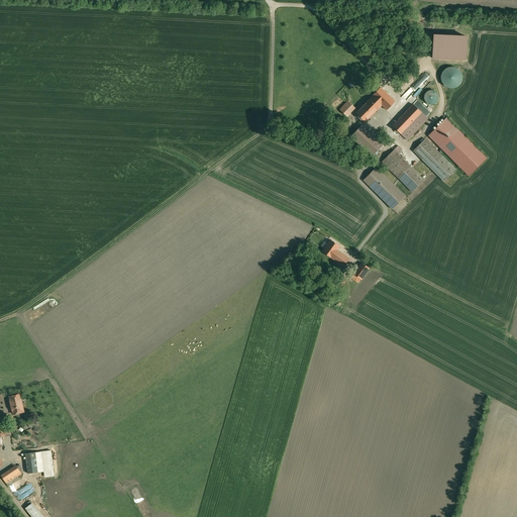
[(461,89),(466,70),(447,66),(443,85),(461,89)]
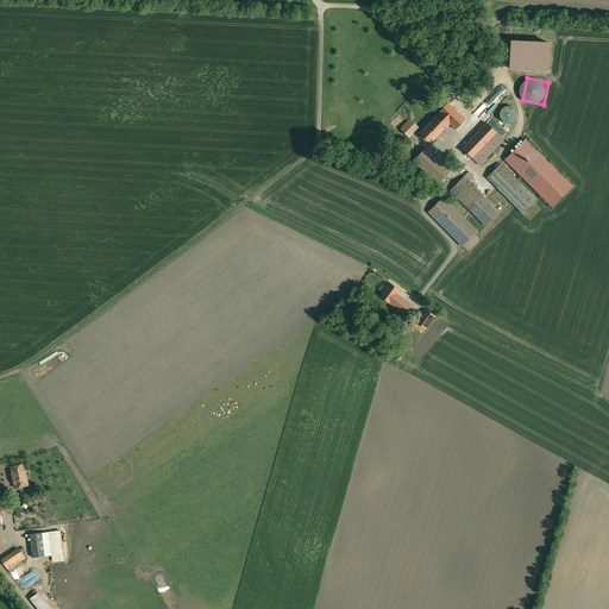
[(465,119),(449,102),(434,118),(439,121),(439,123),(445,129),(450,124),(456,130),(465,119)]
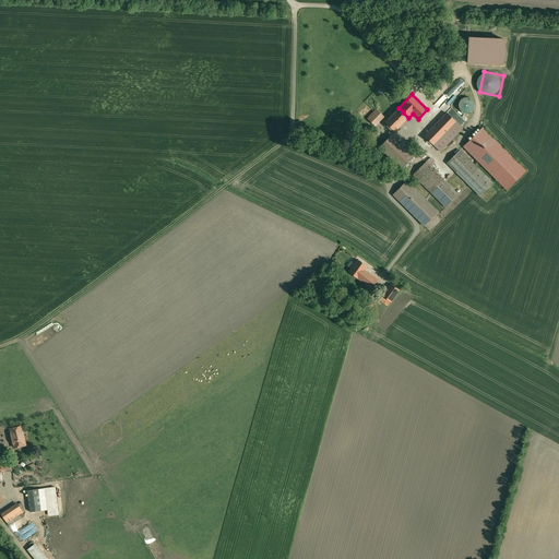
[(474,97),(461,100),(463,114),(477,110),(474,97)]
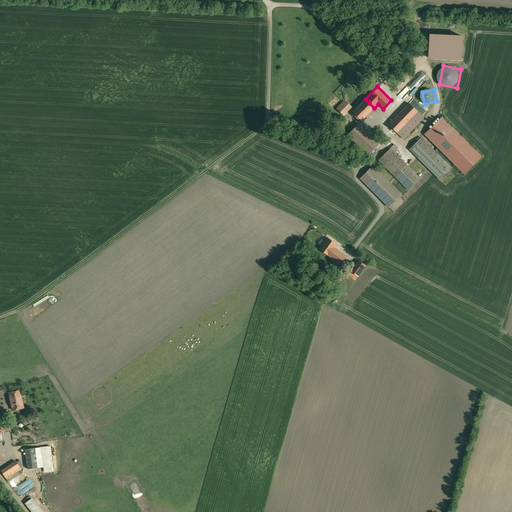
[(365,99),(353,111),(362,120),(368,113),(369,114),(374,108),(369,103),(369,102),(365,99)]
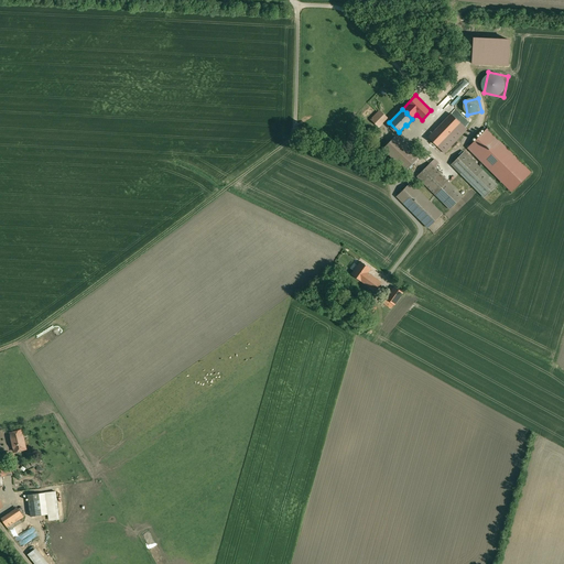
[(466,128),(451,114),(429,138),(437,147),(445,140),(449,144),(466,128)]
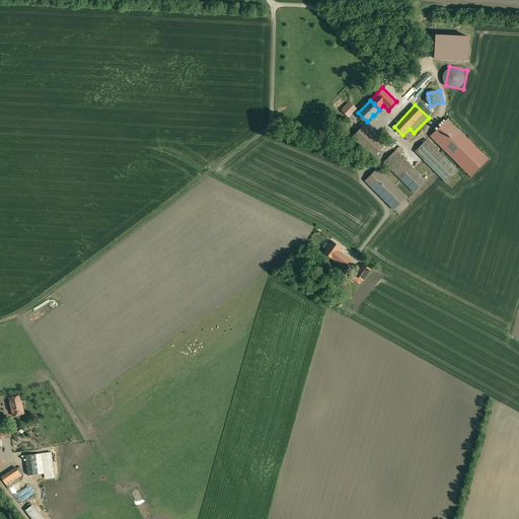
[(489,158),(448,119),(430,137),(470,176),(489,158)]
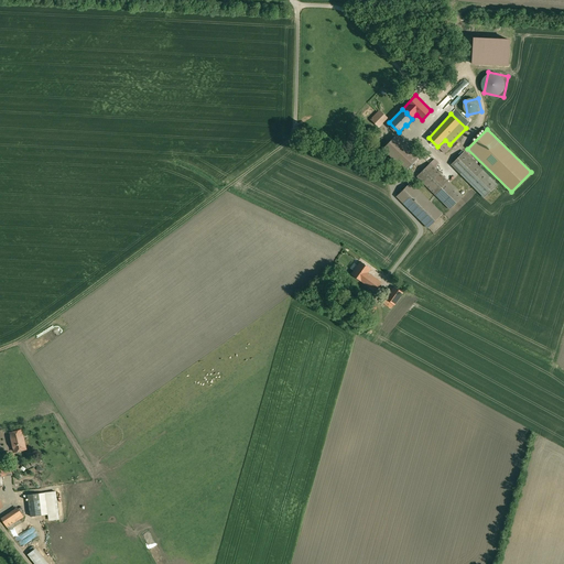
[(419,156),(398,136),(392,141),(384,148),(390,153),(392,151),(408,167),(419,156)]
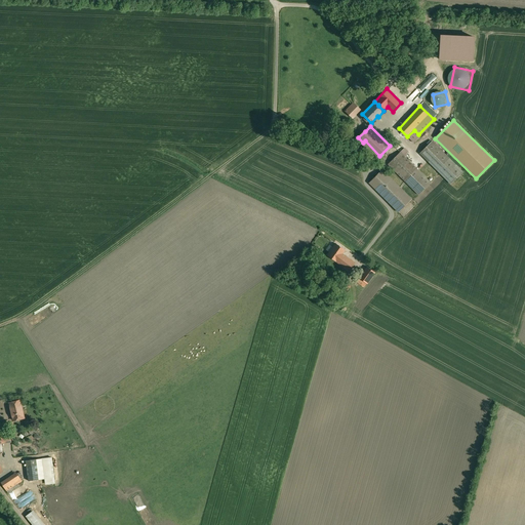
[(432,142),(420,153),(438,170),(449,159),(432,142)]
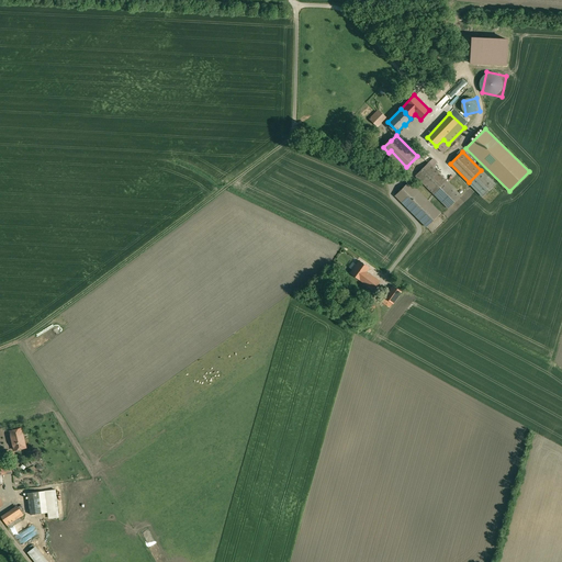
[(446,181),(428,164),(416,176),(434,193),(446,181)]
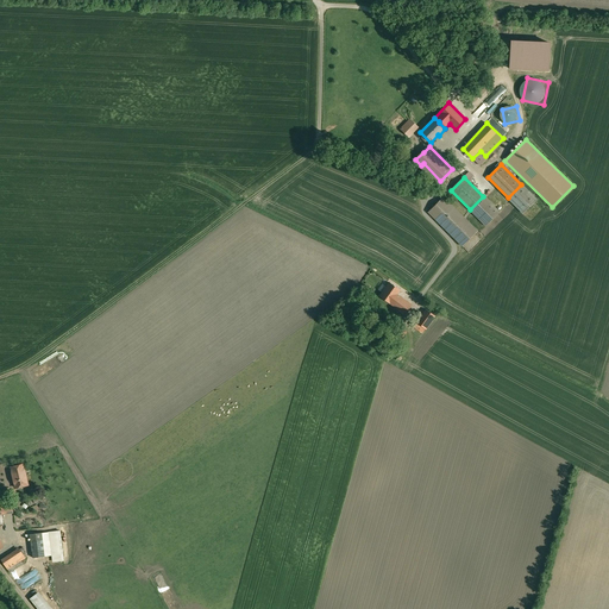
[(537,200),(521,184),(508,198),(523,213),(537,200)]
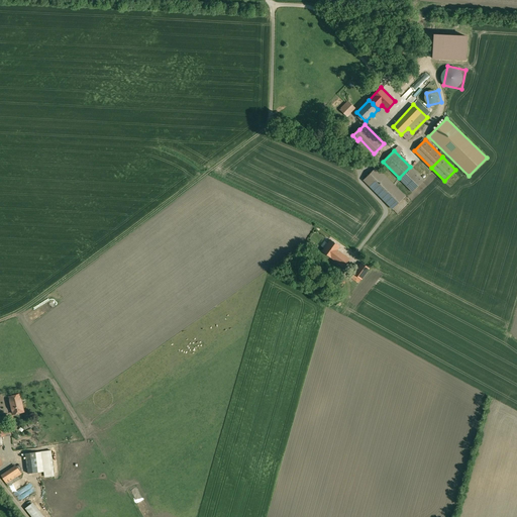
[(405,196),(377,168),(364,180),(393,209),(405,196)]
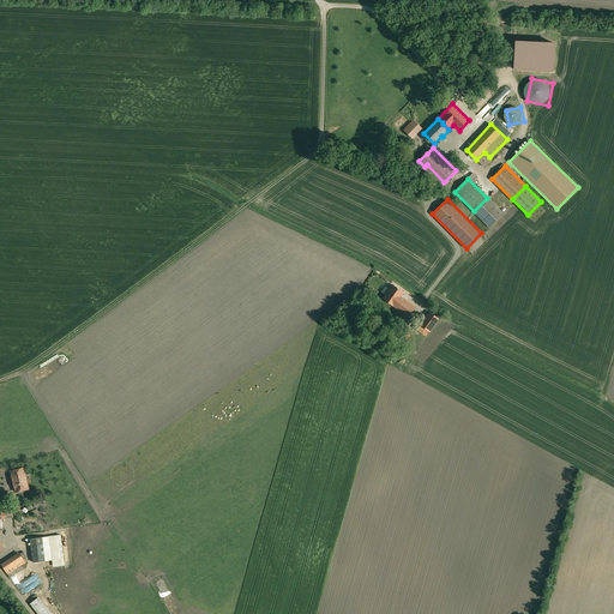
[(540,212),(543,216),(549,209),(542,203),(534,212),(537,216),(540,212)]
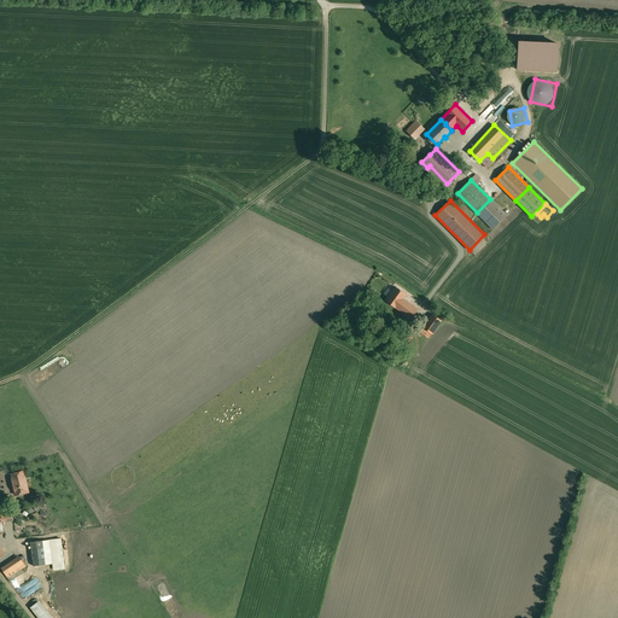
[(406,295),(396,287),(385,301),(396,308),(401,310),(407,302),(403,298),(406,295)]
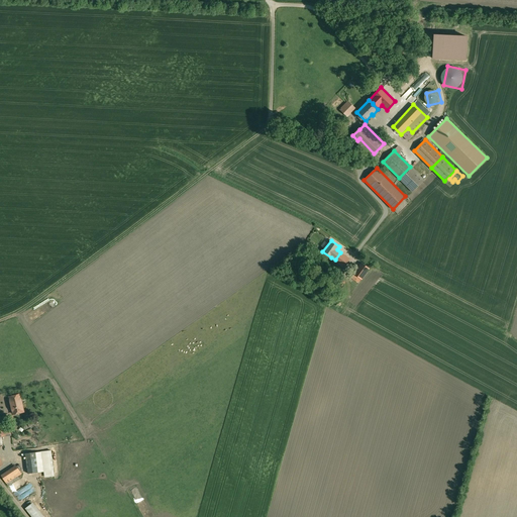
[(340,252),(335,260),(344,267),(349,259),(340,252)]
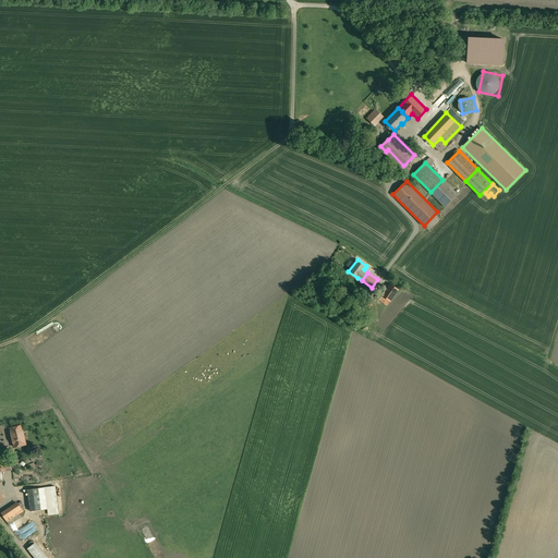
[(390,283),(379,300),(387,305),(399,289),(390,283)]
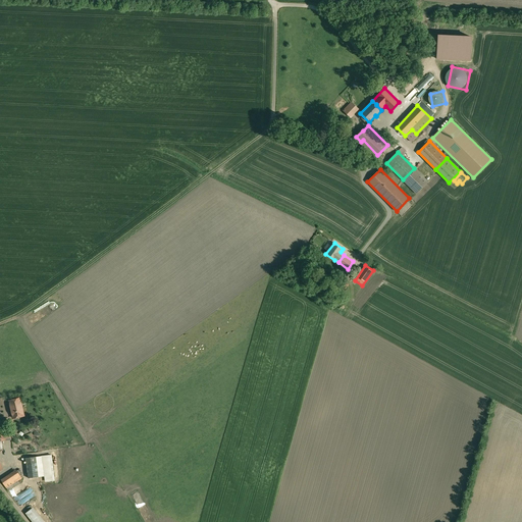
[(20,398),(9,401),(13,418),(23,416),(20,398)]
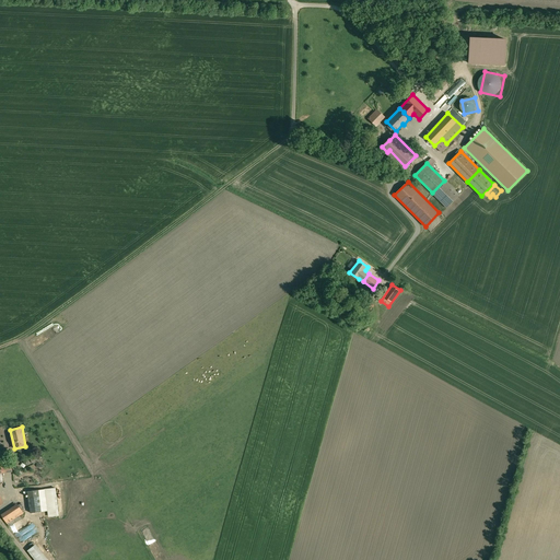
[(38,490),(27,491),(31,513),(42,512),(38,490)]
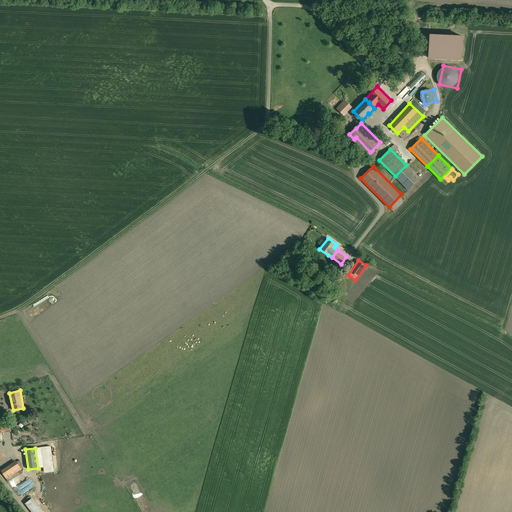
[(16,464),(10,468),(8,466),(1,470),(8,481),(19,474),(18,471),(21,469),(20,467),(18,463),(16,464)]
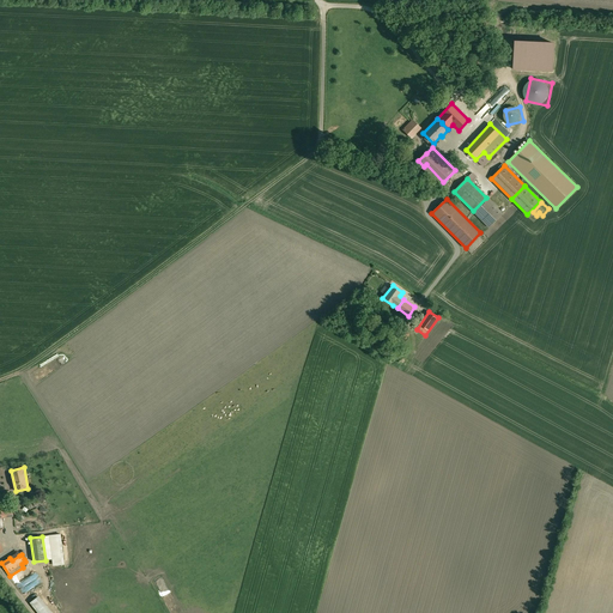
[(19,583),(24,593),(43,582),(37,572),(22,582),(19,583)]
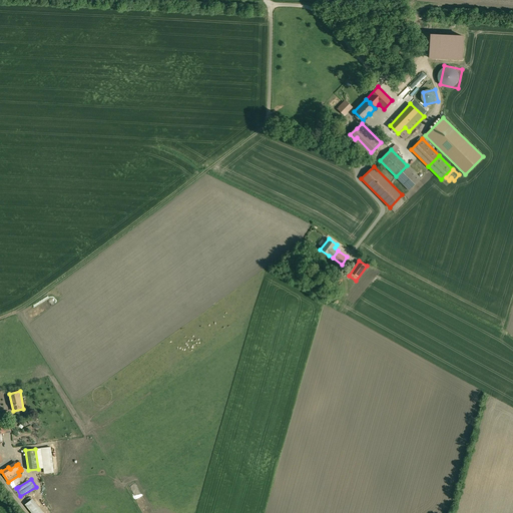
[(46,512),(36,498),(28,503),(34,512),(46,512)]
